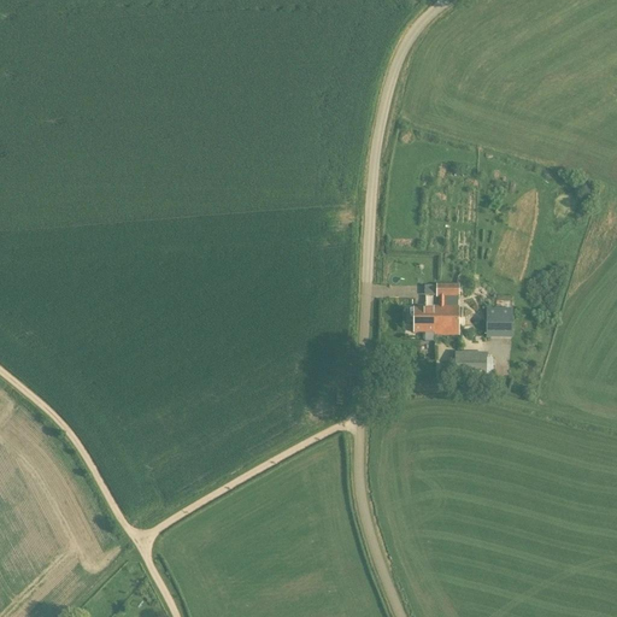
[(457,298),(459,298),(459,285),(436,285),(436,286),(436,297),(436,298),(439,298),(445,298),(457,298)]
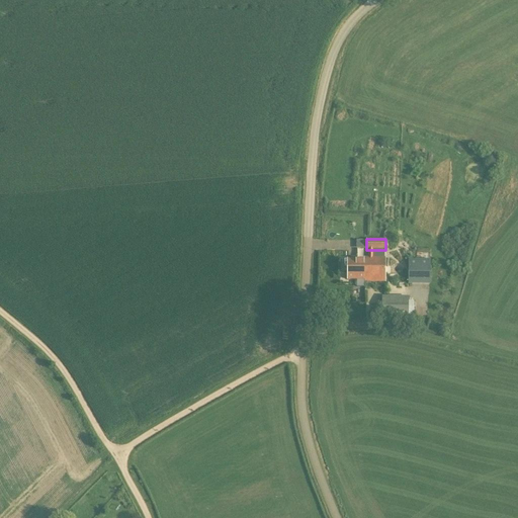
[(373,258),(373,250),(368,250),(368,258),(364,258),(364,260),(363,280),(363,281),(384,282),(384,258),(373,258)]
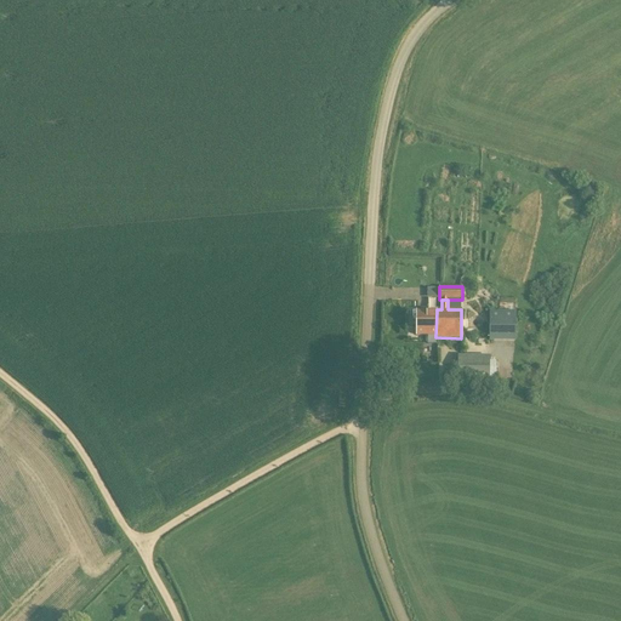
[(416,336),(436,336),(437,312),(416,311),(416,336)]
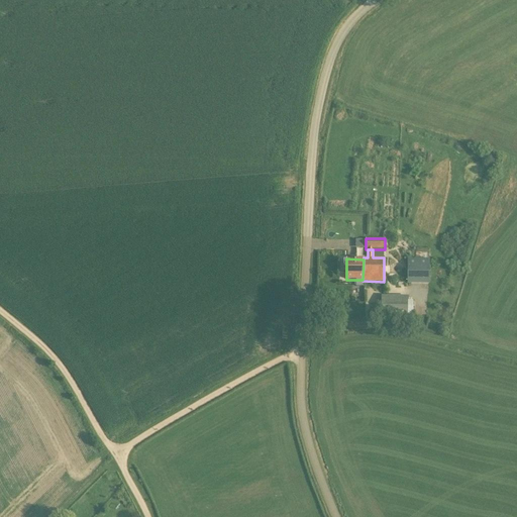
[(429,260),(408,259),(408,284),(429,284),(429,260)]
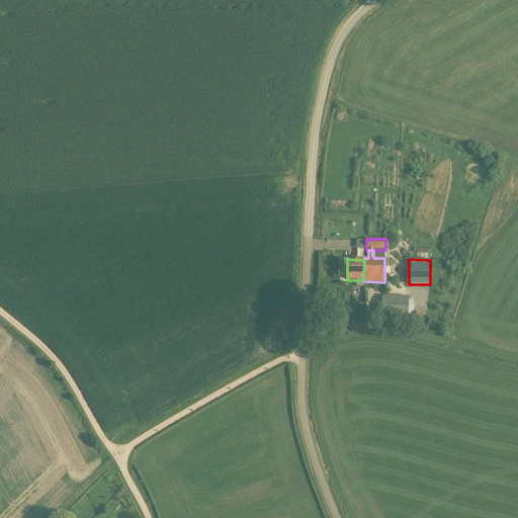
[(408,300),(409,296),(381,296),(381,318),(414,318),(414,300),(408,300)]
